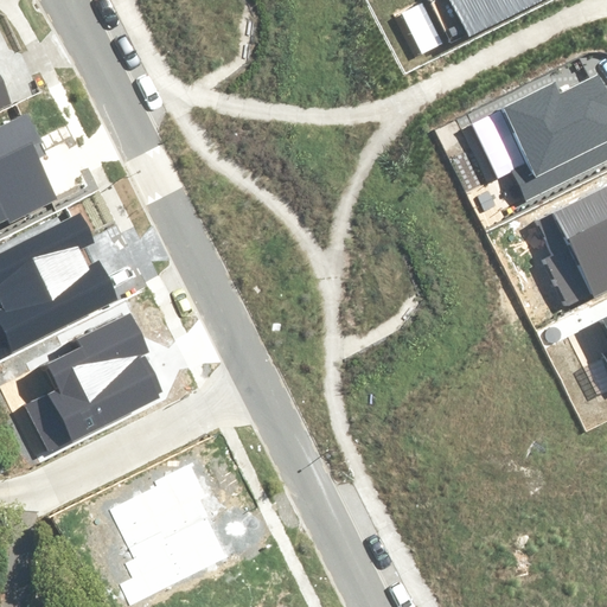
[(0,108),(11,103),(0,81),(0,108)]
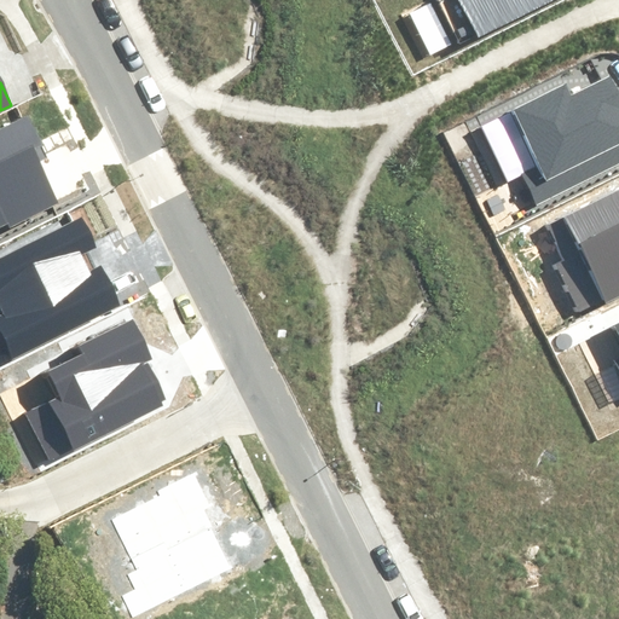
[(10,227),(59,203),(39,161),(48,157),(28,115),(0,127),(0,226),(9,224),(10,227)]
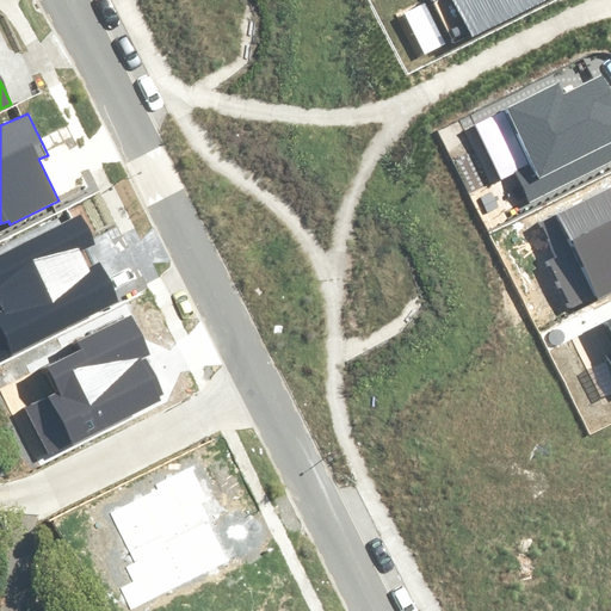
[(13,352),(116,302),(98,265),(88,270),(79,251),(93,244),(80,216),(0,254),(0,349),(8,345),(13,352)]
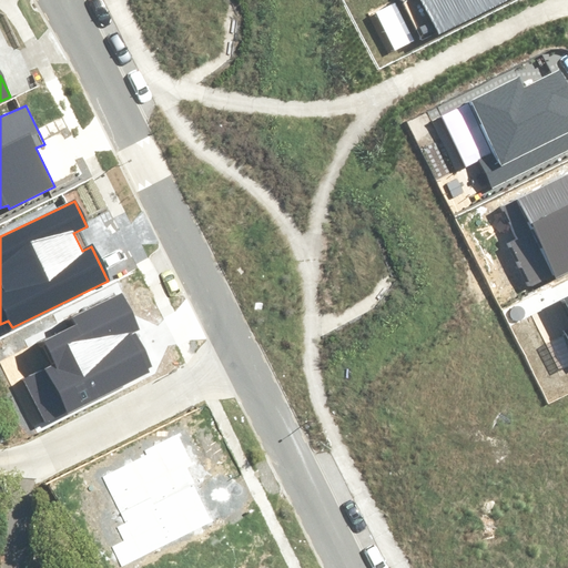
[(140,330),(122,294),(73,318),(77,326),(42,343),(53,365),(23,379),(46,424),(150,372),(149,369),(153,367),(135,332),(140,330)]
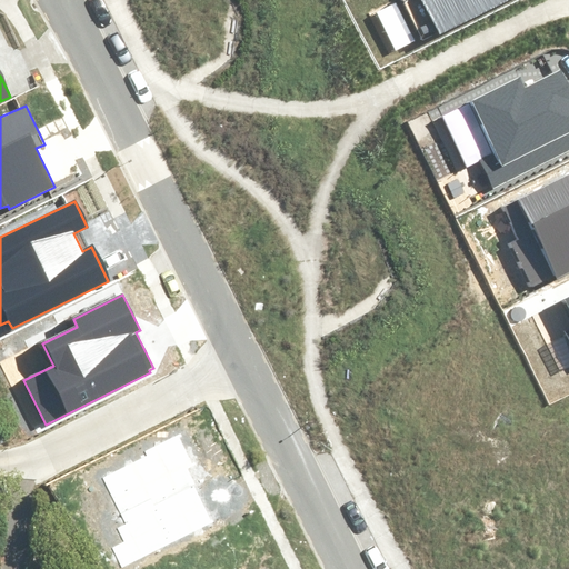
[(122,568),(213,522),(187,468),(192,465),(178,436),(146,451),(148,456),(102,478),(125,523),(116,527),(122,541),(111,547),(122,568)]
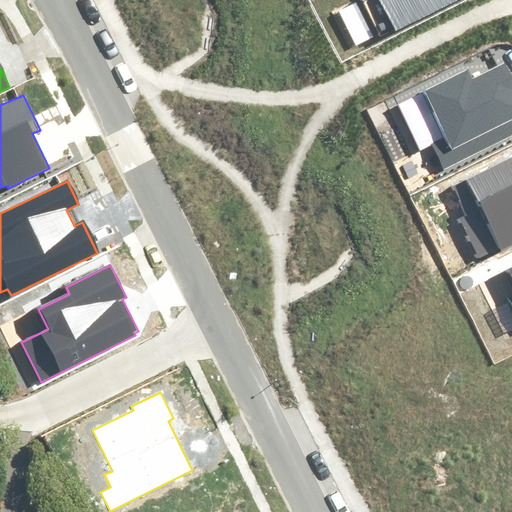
[(500,431),(389,451),(398,497),(413,495),(416,511),(443,511),(495,503),(490,473),(507,469),(500,431)]
